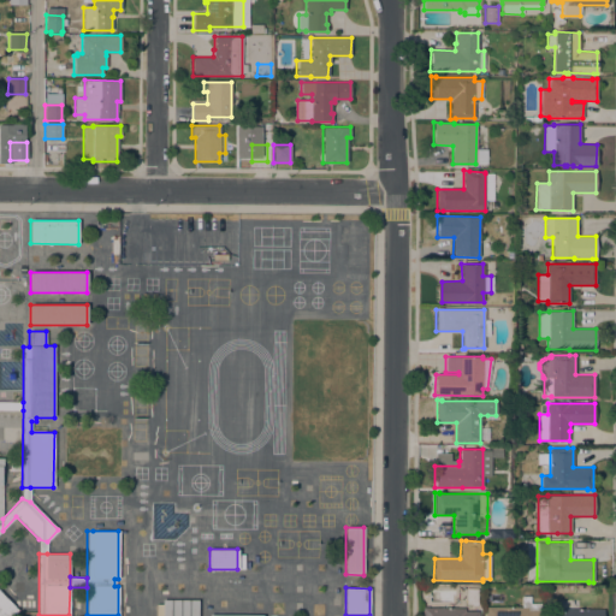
[(467,588),(477,588),(477,604),(467,604),(467,588)]
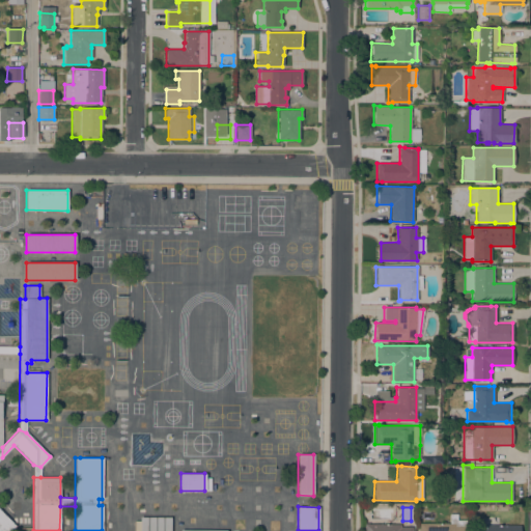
[(0,530),(0,510),(15,526),(9,530),(0,530)]
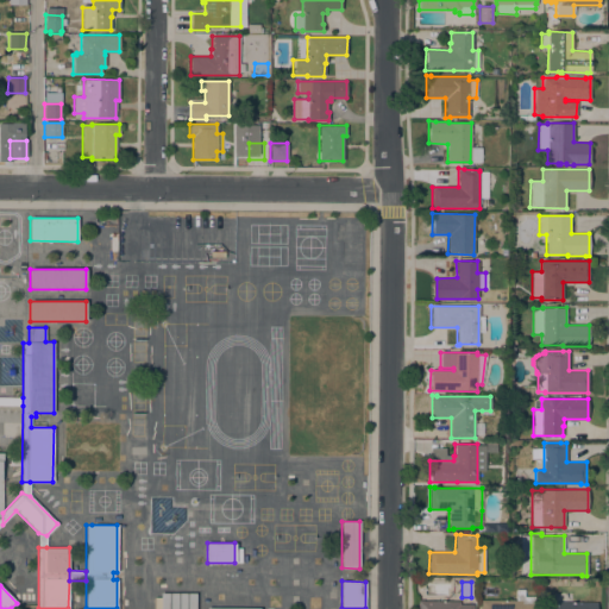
[(515,601),(515,589),(523,589),(523,596),(534,597),(534,603),(535,603),(535,608),(481,608),(481,600),(515,601)]
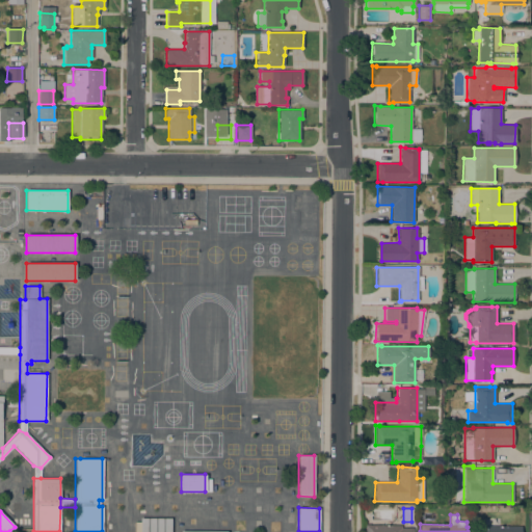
[(139,531),(140,517),(170,519),(170,531),(139,531)]
